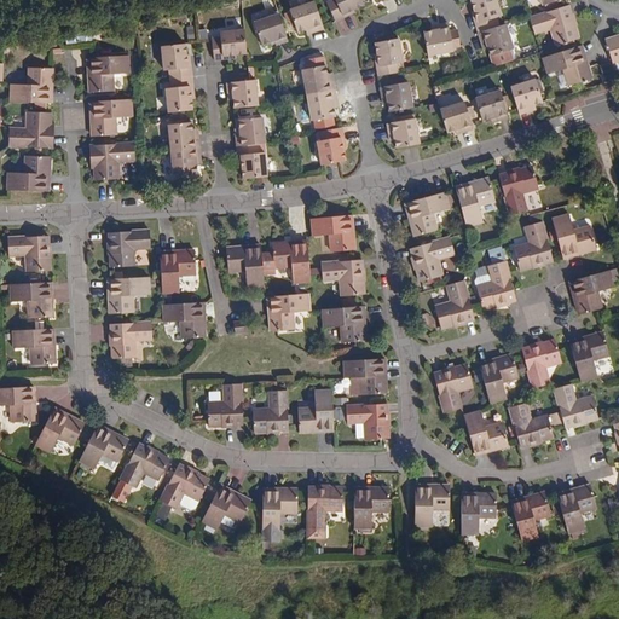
[(325,28),(314,0),(312,0),(288,10),(296,33),(306,29),(311,28),(312,33),(325,28)]
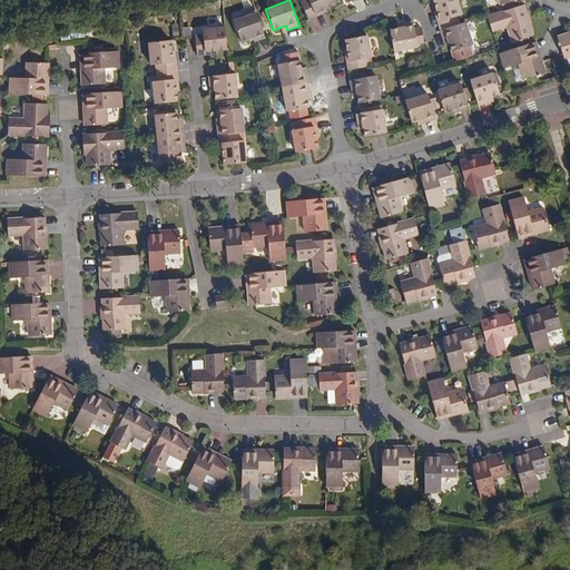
[(336,3),(334,0),(302,0),(301,1),(310,20),(317,16),(316,12),(326,8),(336,3)]
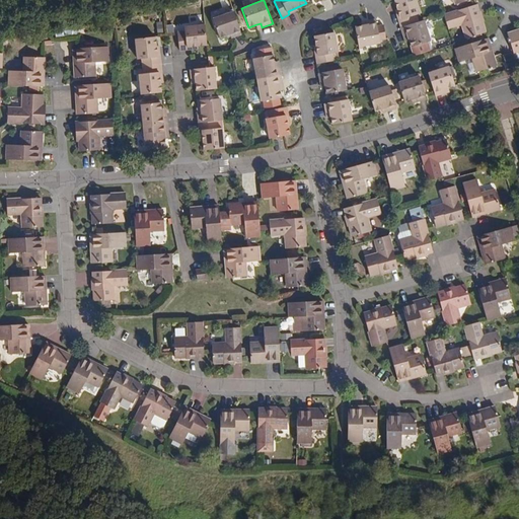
[(401,27),(420,21),(418,14),(421,13),(416,0),(395,0),(398,10),(401,19),(398,19),(401,27)]
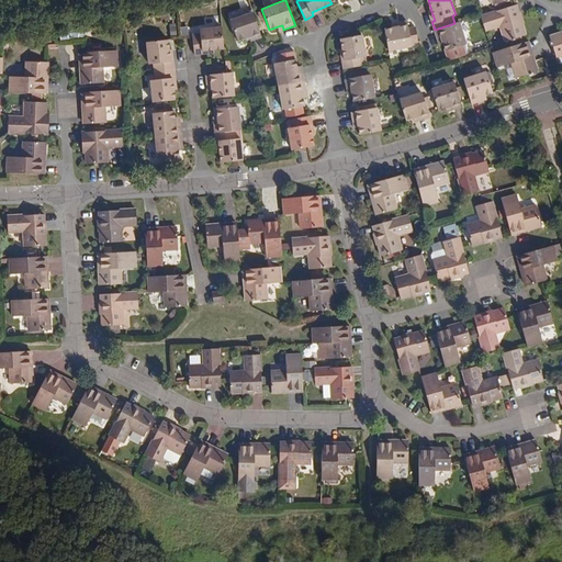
[(501,26),(505,42),(521,36),(526,35),(523,23),(521,24),(515,4),(481,17),(485,31),(501,26)]
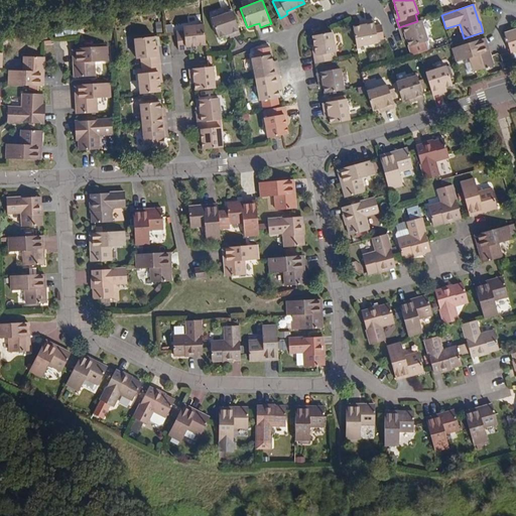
[(242,34),(233,10),(212,18),(219,37),(226,34),(229,33),(231,37),(242,34)]
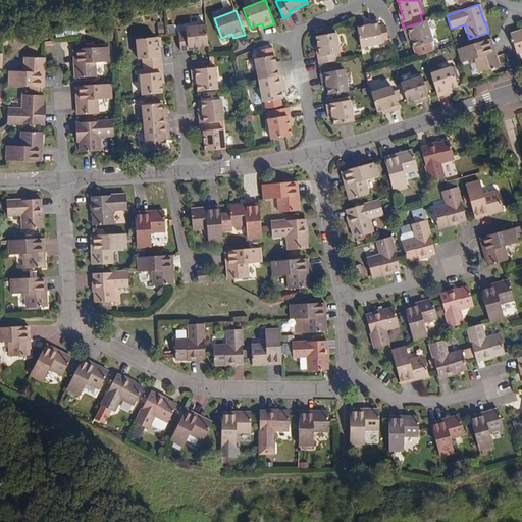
[(295,27),(292,17),(284,19),(288,29),(295,27)]
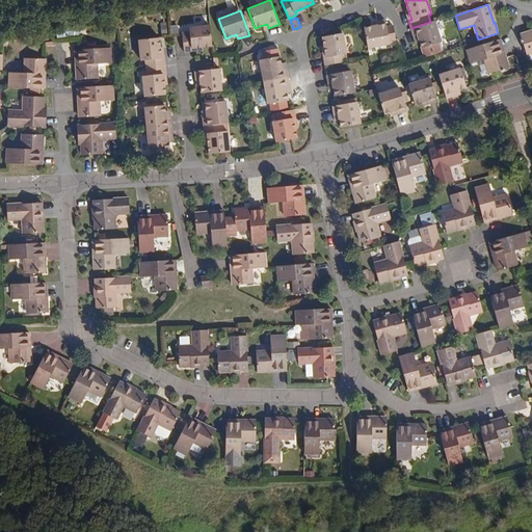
[(372,27),(365,28),(368,49),(391,45),(386,20),(376,22),(376,26),(372,27)]
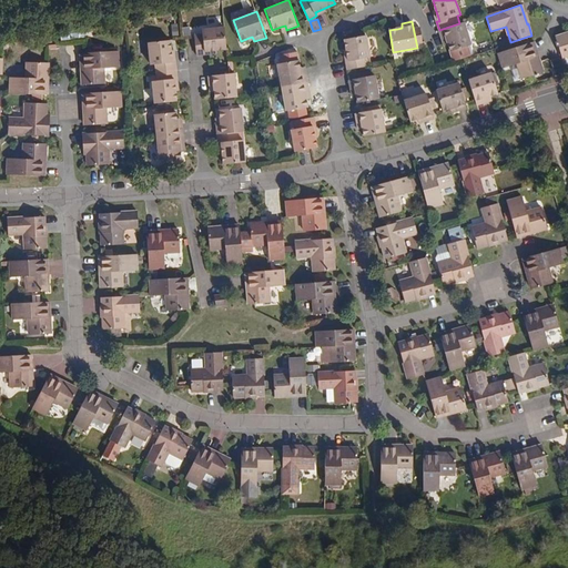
[(466,21),(459,23),(439,30),(443,41),(447,40),(448,44),(452,53),(474,47),(466,21)]
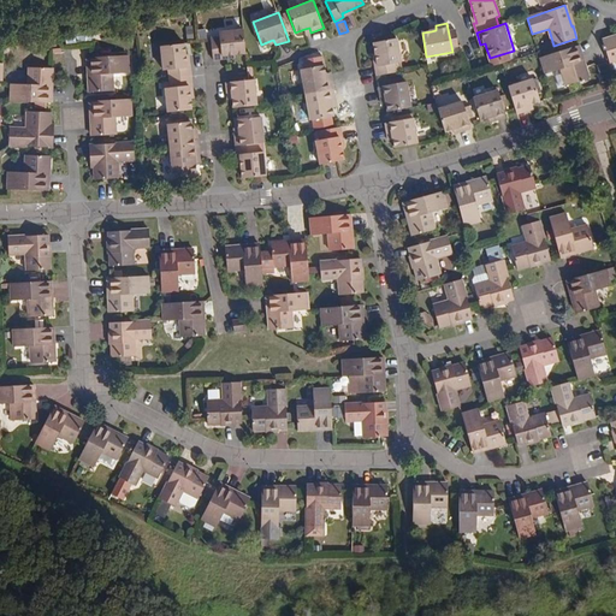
[(224,55),(235,54),(247,53),(244,29),(220,31),(221,37),(212,37),(214,59),(224,59),(224,55)]
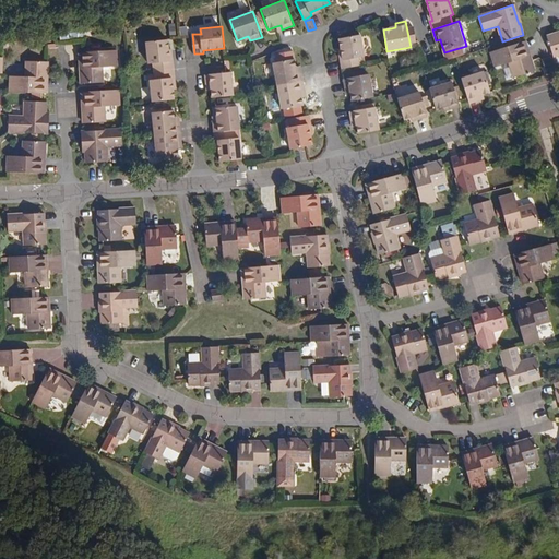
[(547,36),(554,56),(554,57),(558,55),(558,33),(558,34),(558,33),(547,36)]
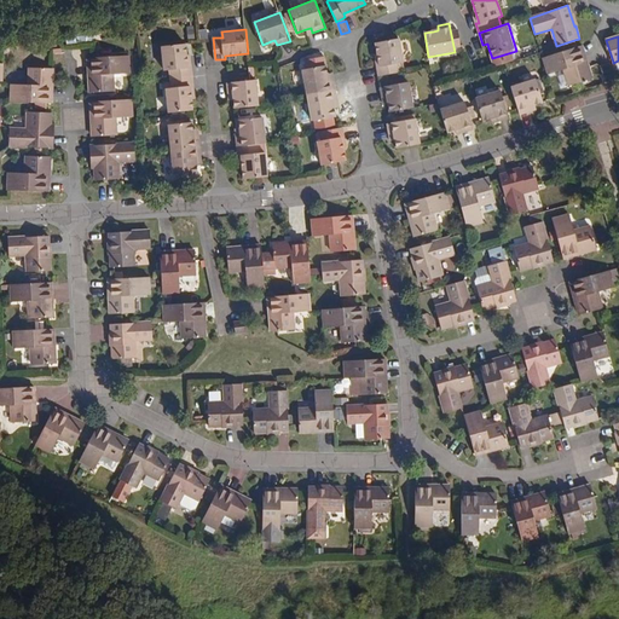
[(376,44),(379,56),(381,67),(377,67),(380,76),(400,73),(398,63),(404,62),(400,39),(376,44)]
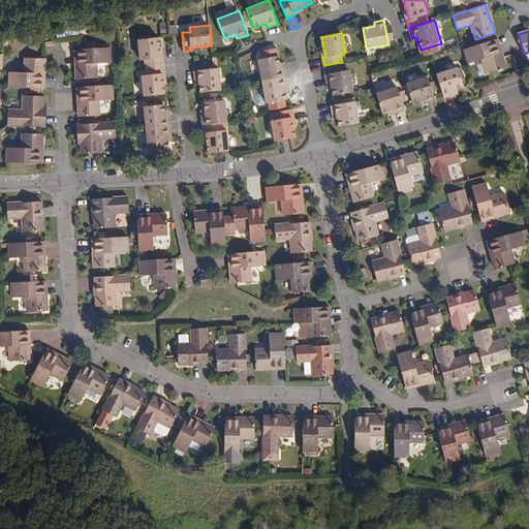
[(147,67),(164,65),(164,56),(161,57),(160,48),(159,37),(138,39),(141,60),(146,60),(147,67)]
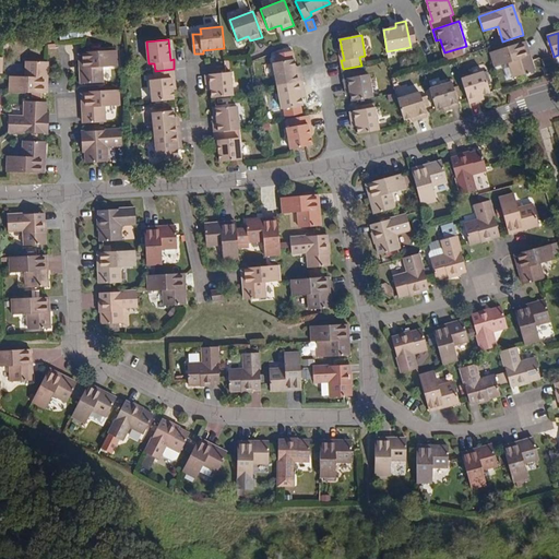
[(524,42),(489,52),(494,68),(510,62),(514,78),(535,71),(532,59),(530,60),(524,42)]
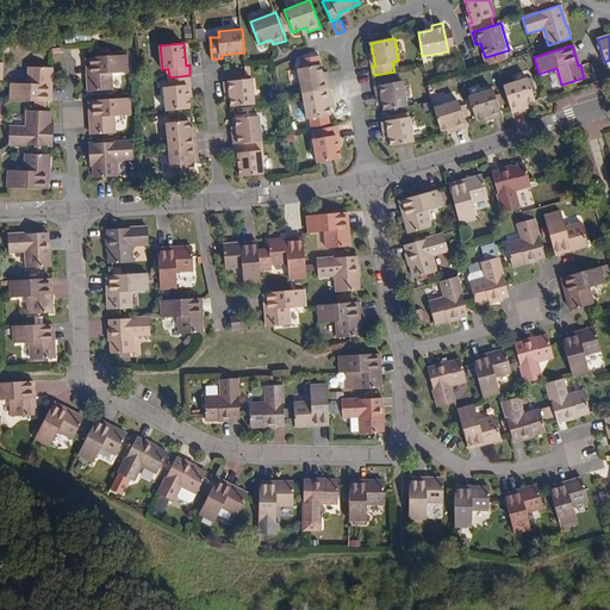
[(88,78),(89,91),(113,89),(112,72),(129,70),(128,54),(88,56),(91,78),(88,78)]
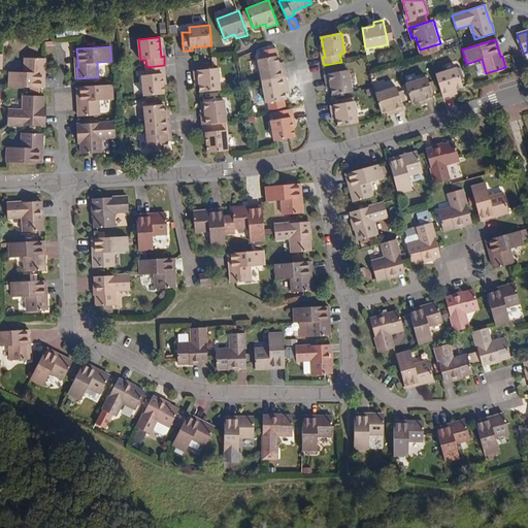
[(262,81),(287,77),(285,66),(279,67),(279,61),(278,55),(258,59),(262,81)]
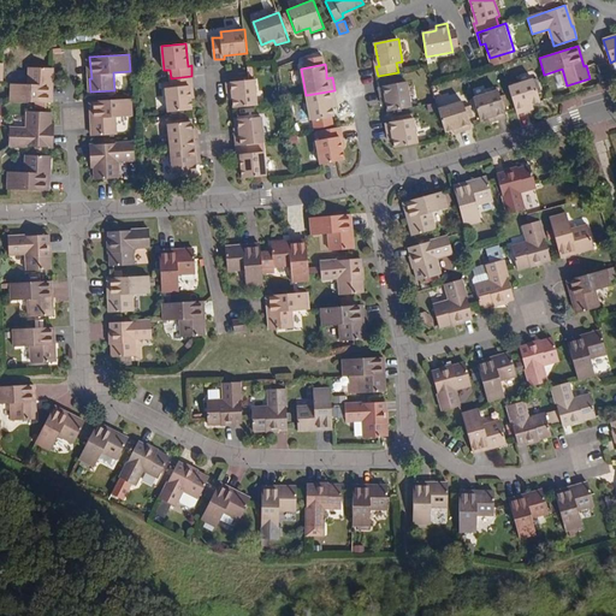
[(53,81),(53,67),(29,67),(29,84),(11,83),(11,101),(51,102),(51,81),(53,81)]
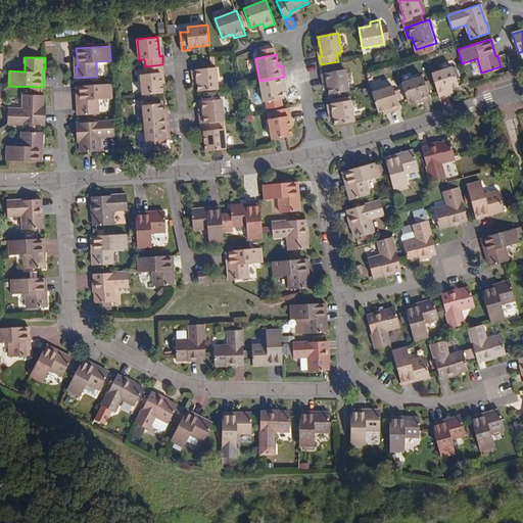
[(163,73),(162,64),(145,66),(146,75),(141,76),(143,95),(162,93),(161,83),(160,74),(163,73)]
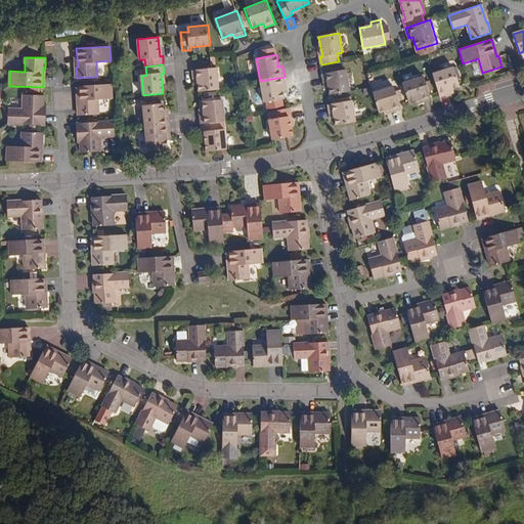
[(456,67),(433,74),(439,93),(440,97),(450,93),(449,90),(453,88),(462,86),(456,67)]
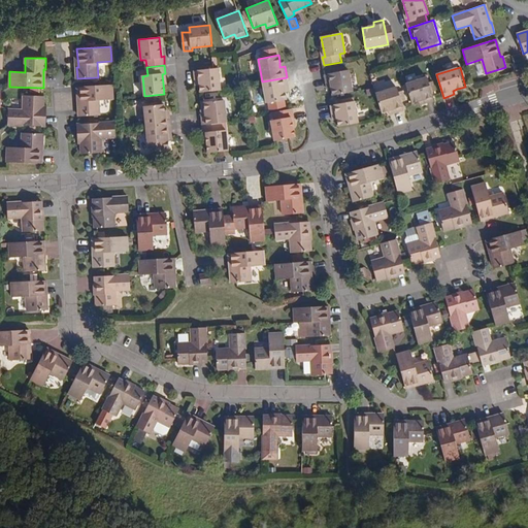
[(199,70),(200,77),(200,80),(200,86),(201,92),(222,90),(219,68),(199,70)]
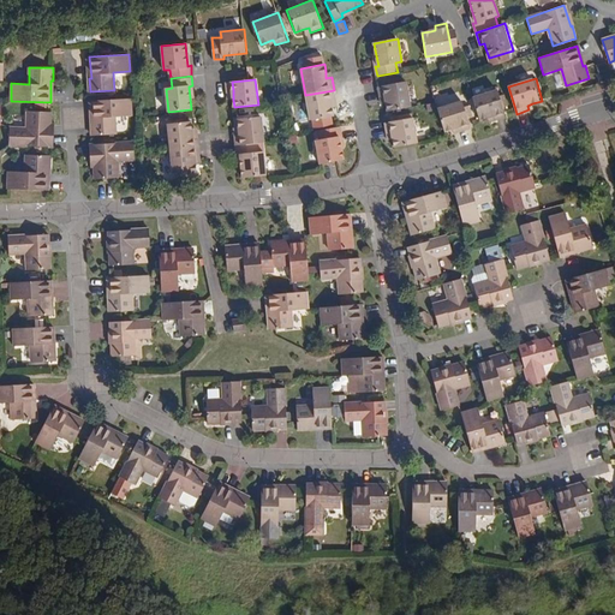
[(381,99),(386,97),(387,103),(388,112),(411,107),(406,81),(378,87),(381,99)]
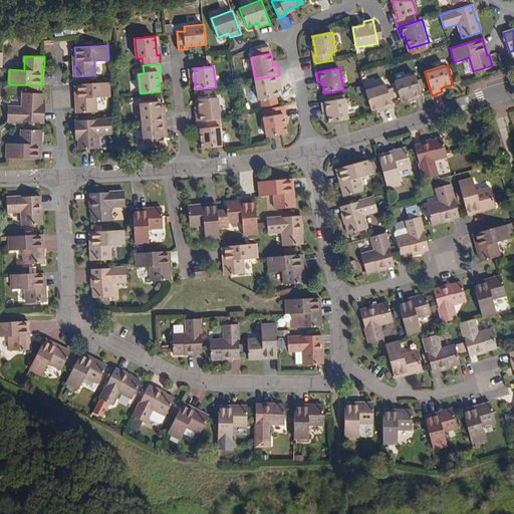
[(279,75),(255,79),(259,100),(279,97),(278,89),(277,85),(281,85),(279,75)]
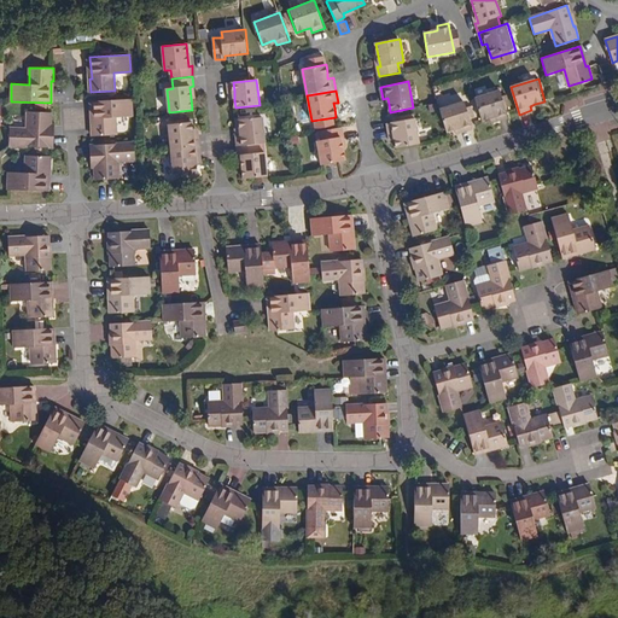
[(501,91),(476,98),(482,121),(490,118),(496,117),(497,121),(508,117),(501,91)]
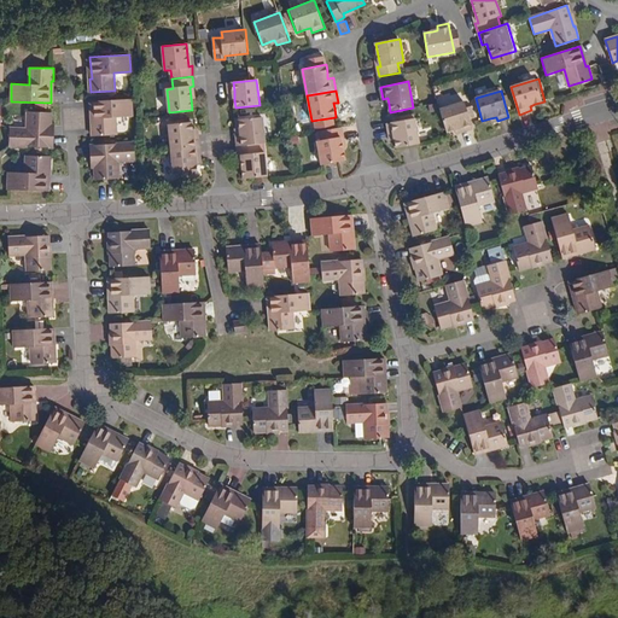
[(93,135),(117,134),(116,117),(134,116),(132,99),(93,101),(94,122),(92,123),(93,135)]
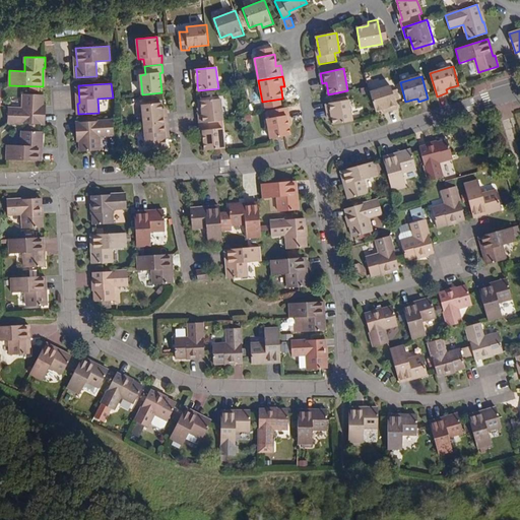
[(391,85),(370,92),(376,111),(383,109),(387,108),(388,111),(398,108),(391,85)]
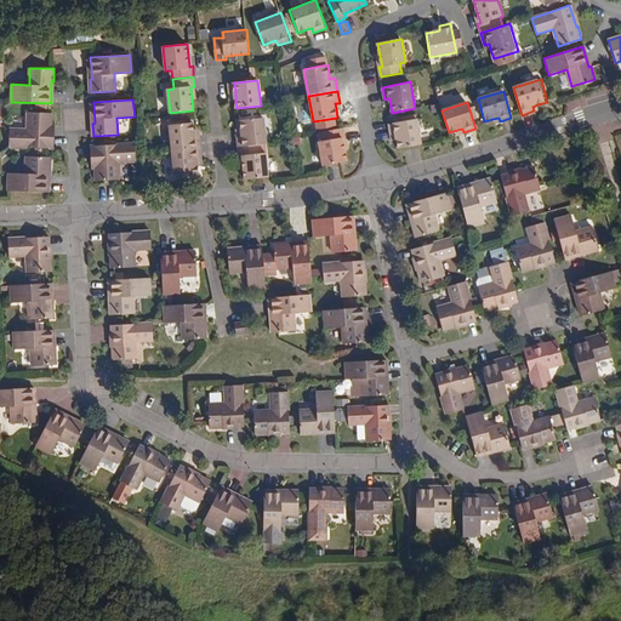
[(28,130),(10,129),(10,147),(50,148),(51,125),(52,113),(28,112),(28,130)]
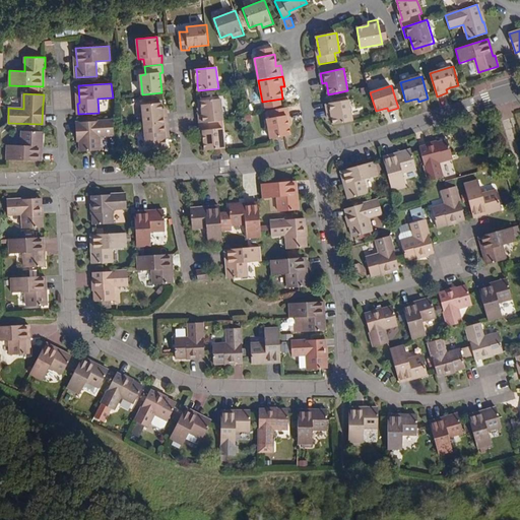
[(199,113),(200,122),(217,120),(224,120),(222,98),(201,100),(202,108),(203,113),(199,113)]
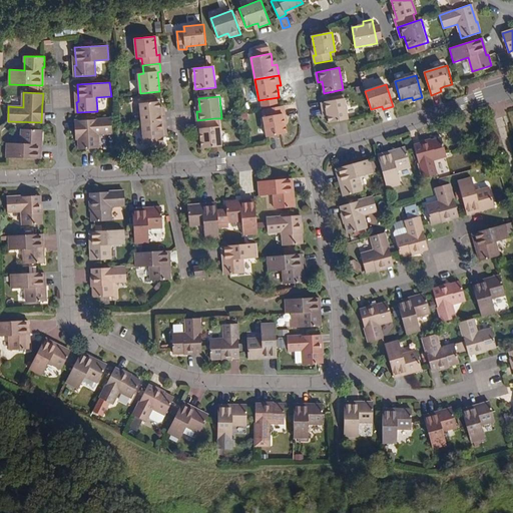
[(327,112),(328,116),(329,123),(349,119),(346,98),(322,102),(324,113),(327,112)]
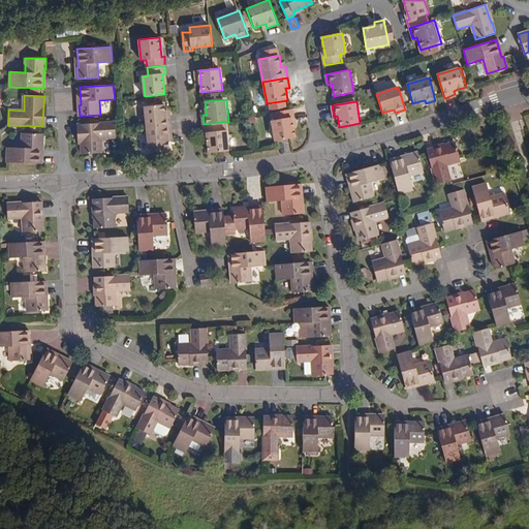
[(147,128),(172,126),(170,115),(165,115),(165,111),(164,104),(145,106),(147,128)]
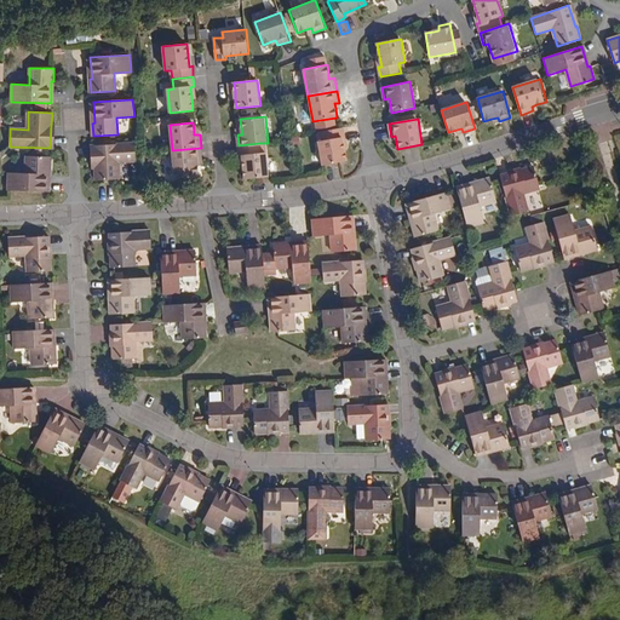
[(319,142),(322,166),(346,161),(344,149),(342,138),(345,138),(343,128),(322,132),(323,142),(319,142)]
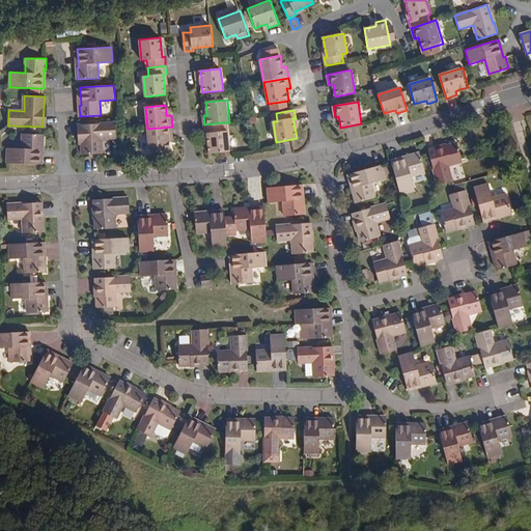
[(116,122),(85,123),(81,124),(82,143),(82,155),(103,154),(102,138),(117,137),(116,122)]
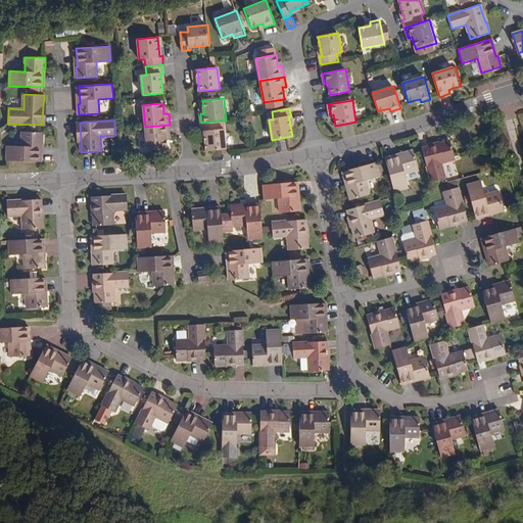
[(219,121),(201,123),(202,132),(205,132),(206,141),(205,141),(206,151),(227,148),(225,129),(220,129),(219,121)]
